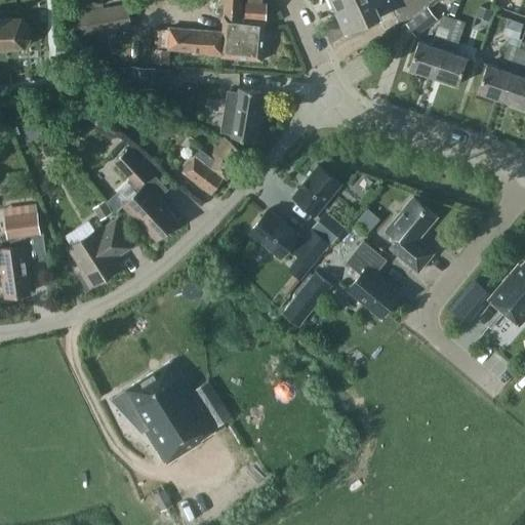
[(104,4),(103,0),(74,0),(76,8),(104,4)]
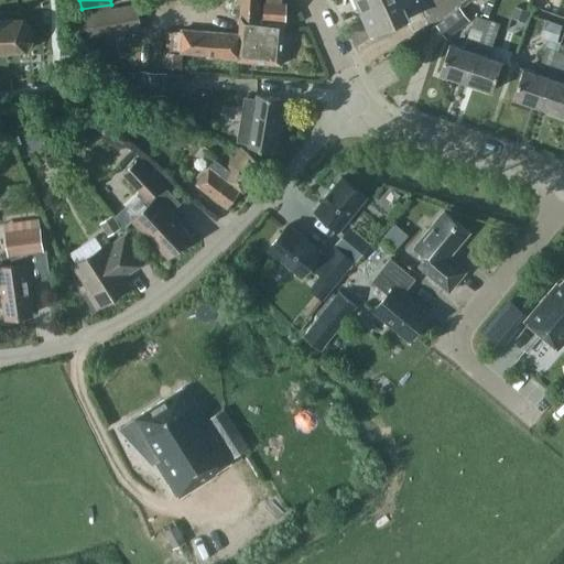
[(239,0),(239,34),(237,60),(237,61),(280,65),(283,22),(284,22),(285,4),(281,3),(280,0),(264,0),(266,2),(262,2),(261,19),(258,19),(258,0),(239,0)]
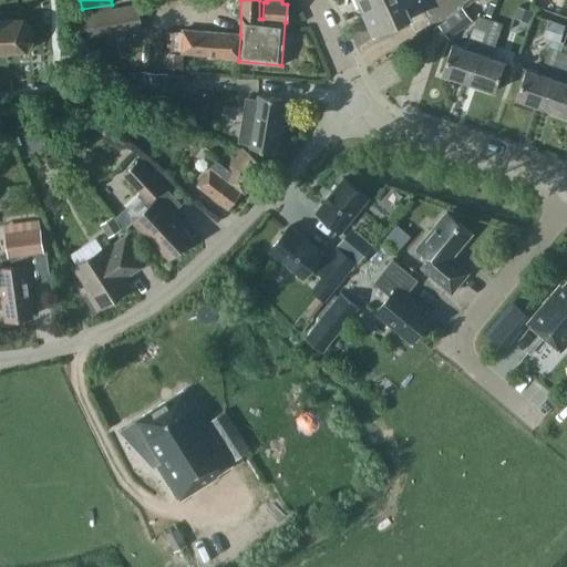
[(354,0),(361,14),(392,0),(354,0)]
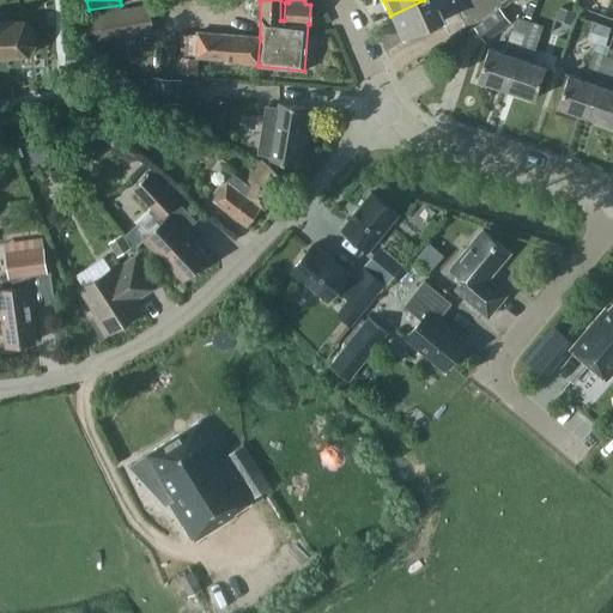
[(450,0),(424,0),(390,16),(402,40),(442,22),(436,6),(450,0)]
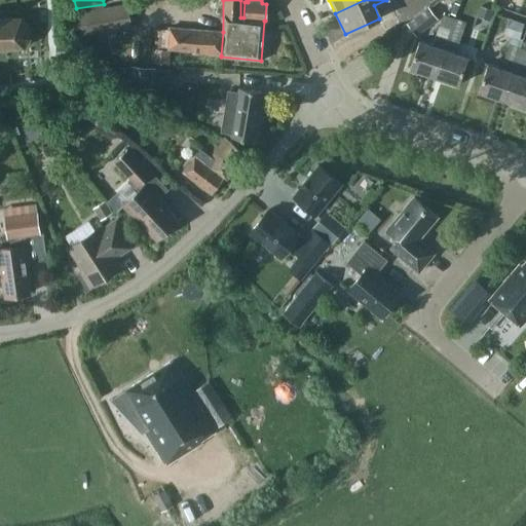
[(406,22),(428,3),(425,0),(411,0),(398,11),(406,22)]
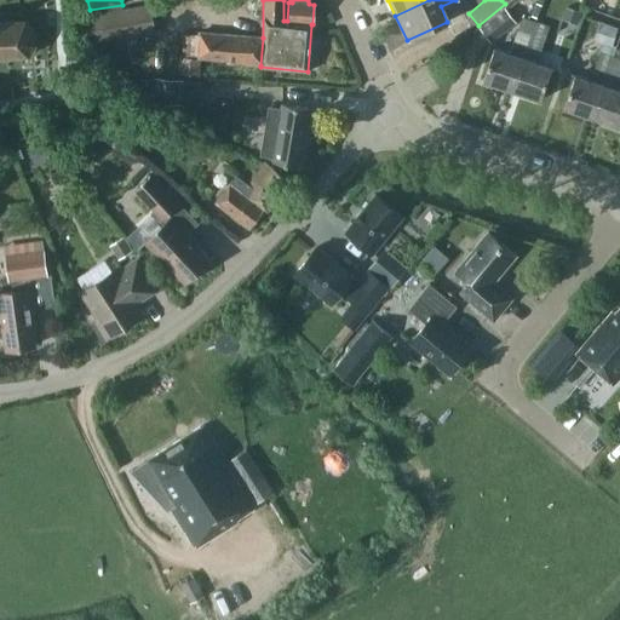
[(96,46),(156,35),(151,6),(91,17),(96,46)]
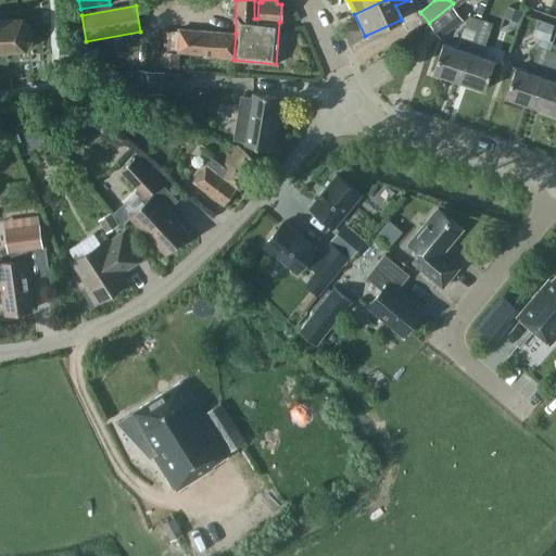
[(439,39),(463,21),(452,8),(429,26),(439,39)]
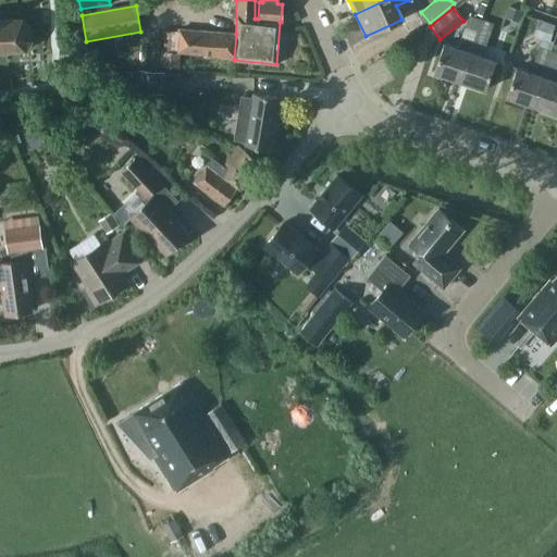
[(479,20),(467,16),(459,38),(471,42),(479,20)]
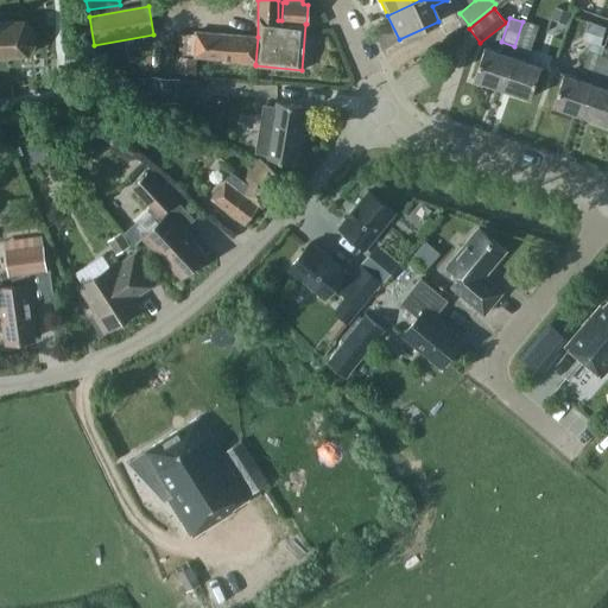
[(32,45),(32,29),(23,21),(0,21),(0,55),(25,54),(32,45)]
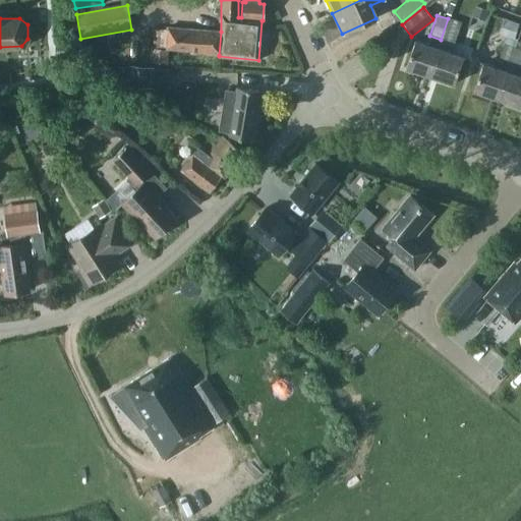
[(452,44),(459,22),(448,18),(441,40),(452,44)]
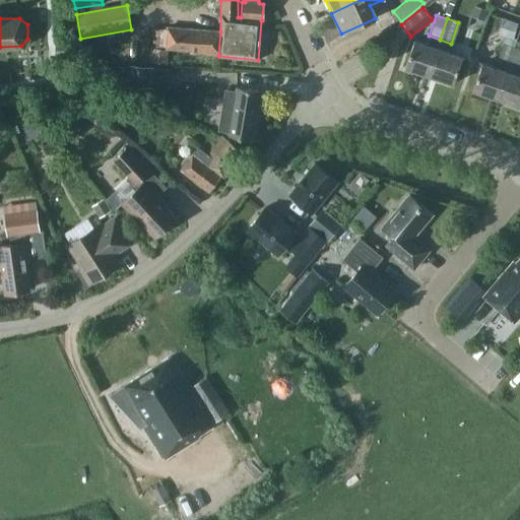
[(191,53),(218,55),(220,31),(167,26),(166,48),(191,50),(191,53)]
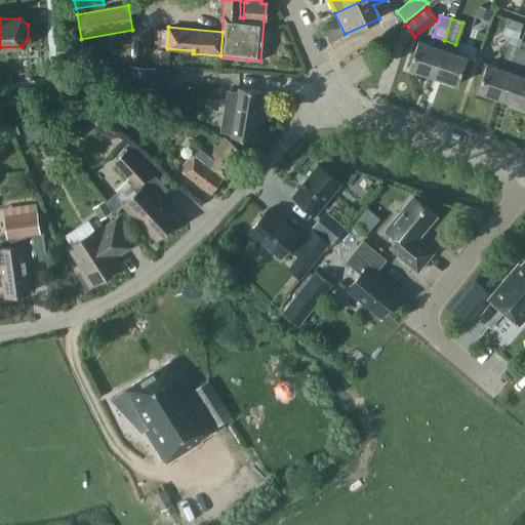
[(416,40),(407,68),(432,76),(441,48),(444,40),(433,36),(430,45),(416,40)]
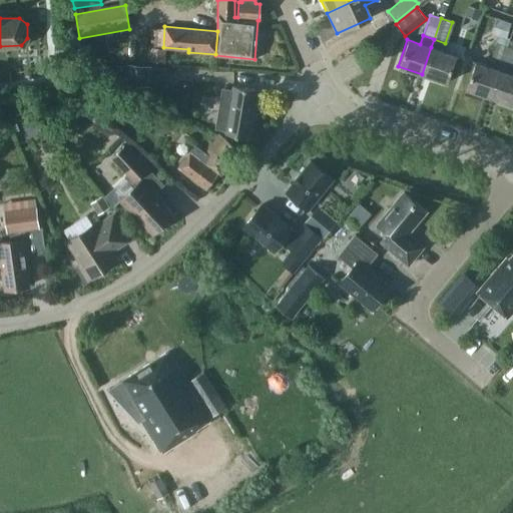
[(422,74),(446,82),(455,55),(449,53),(443,51),(445,43),(434,39),(431,47),(422,74)]
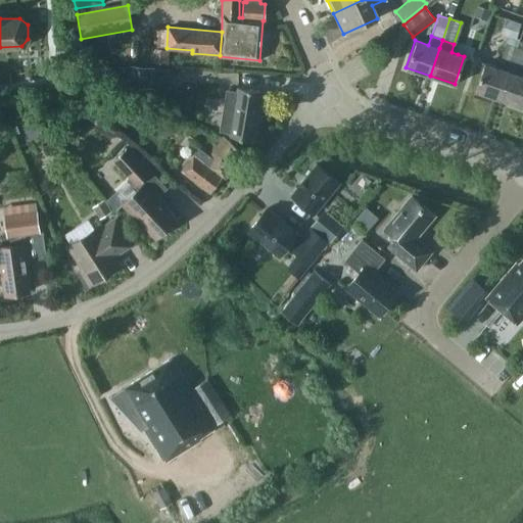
[(511,63),(516,47),(505,44),(500,59),(511,63)]
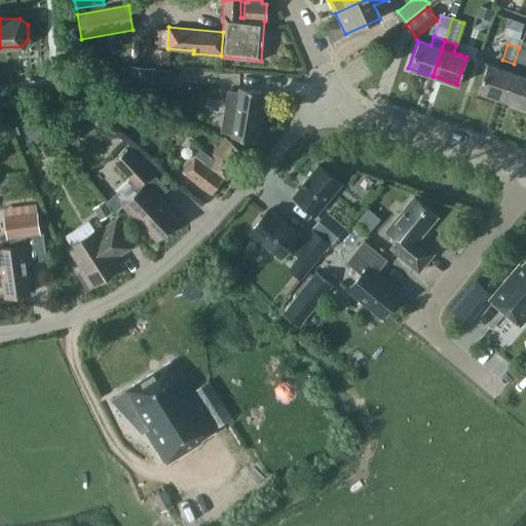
[(514,64),(525,67),(525,65),(525,49),(519,47),(514,64)]
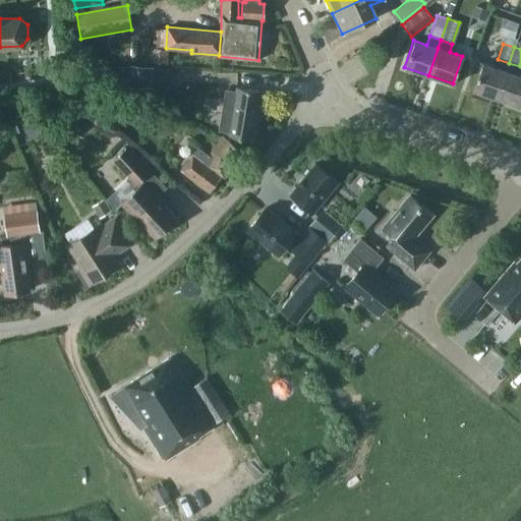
[(167,63),(168,50),(152,49),(151,62),(167,63)]
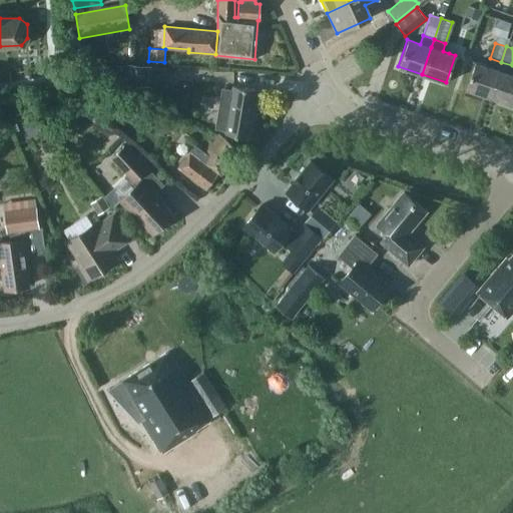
[(474,62),(465,89),(489,97),(498,70),(501,62),(490,58),(487,66),(474,62)]
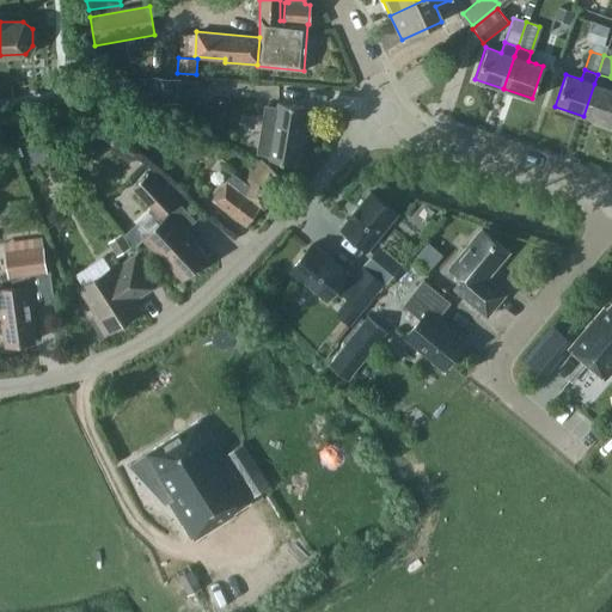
[(583,116),(611,124),(611,89),(609,89),(611,78),(598,74),(594,84),(583,116)]
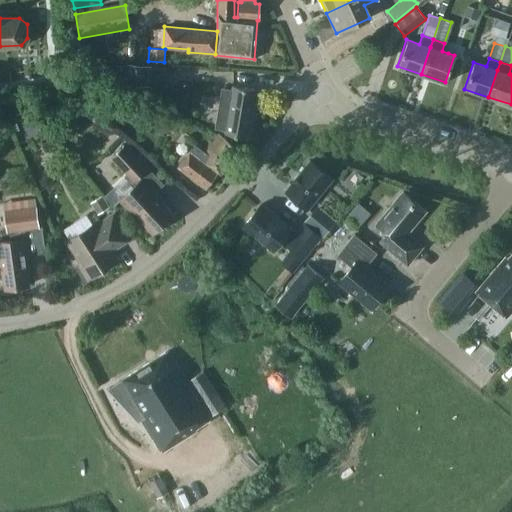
[(150,86),(151,67),(127,65),(126,85),(150,86)]
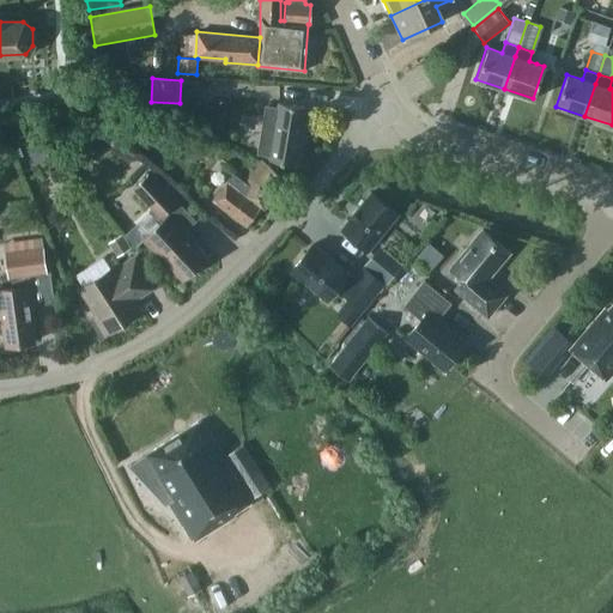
[(296,164),(305,107),(278,102),(277,107),(265,104),(256,153),(268,156),(268,159),(296,164)]
